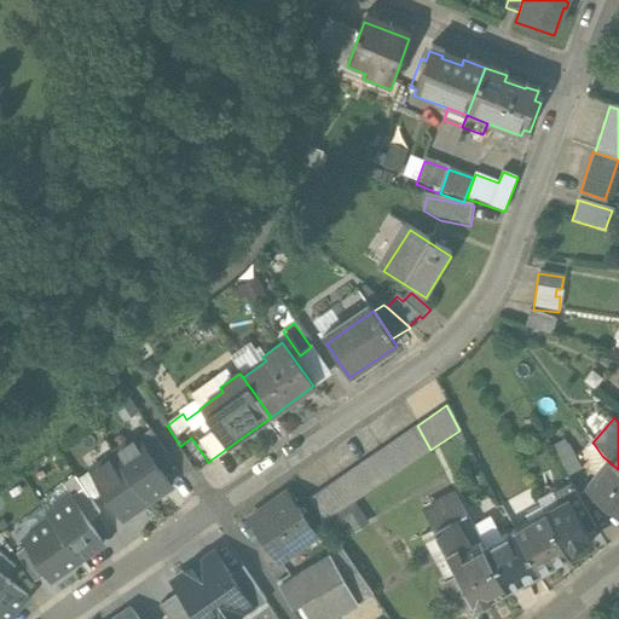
[(417,426),(308,501),(324,524),(431,450),(417,426)]
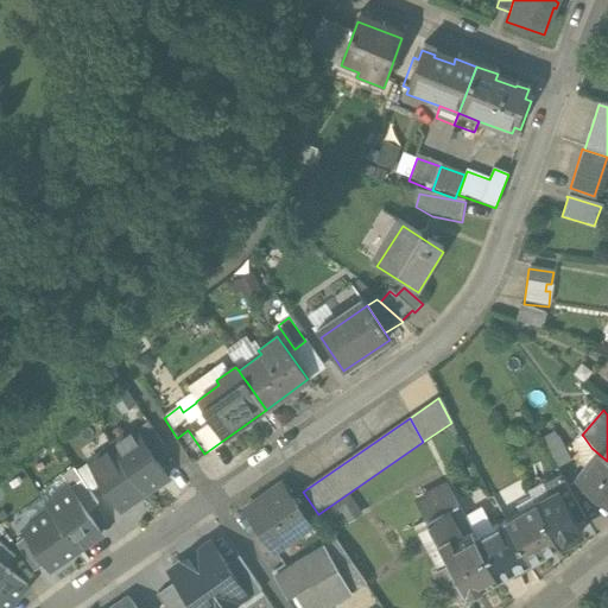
[(134,434),(111,450),(144,496),(168,481),(134,434)]
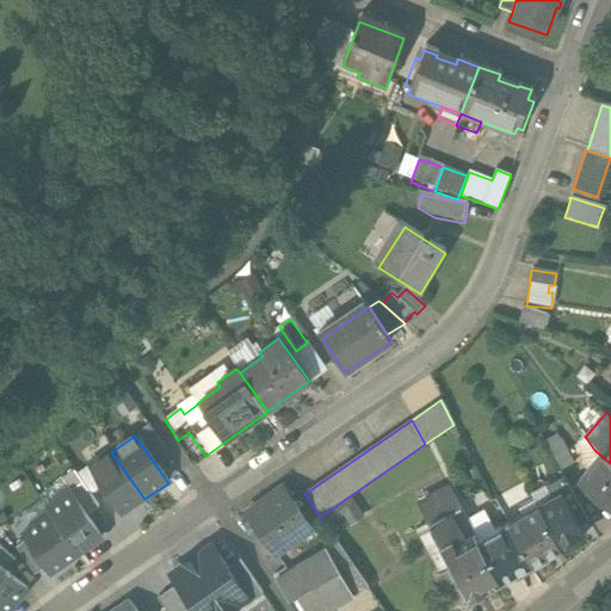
[(610,510),(610,463),(594,450),(586,438),(581,443),(584,463),(591,469),(578,483),(610,511),(610,510)]
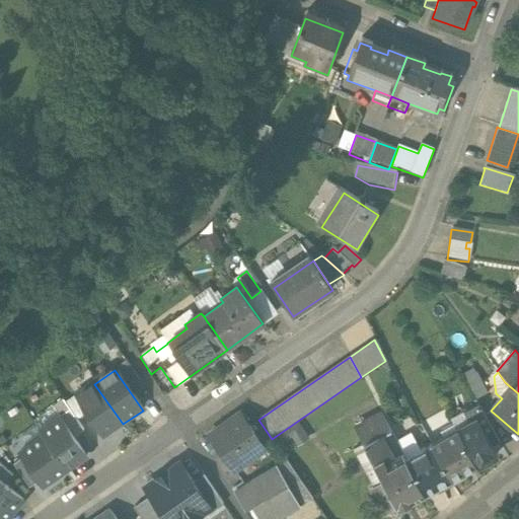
[(486,393),(474,373),(463,379),(474,399),(486,393)]
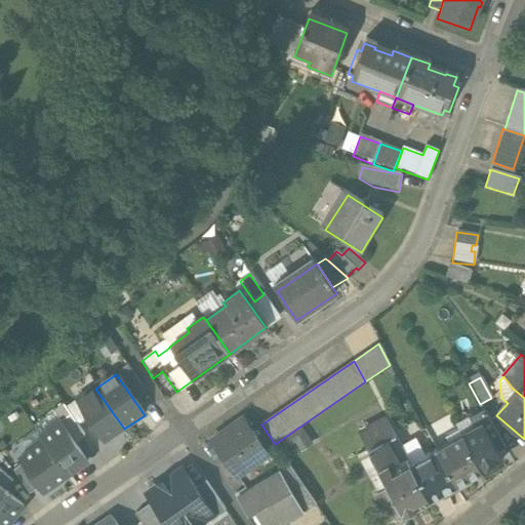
[(95,389),(76,402),(104,443),(124,429),(95,389)]
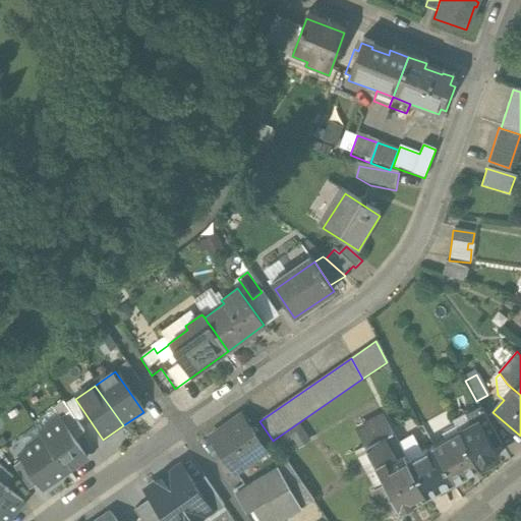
[(83,433),(76,423),(63,403),(53,410),(54,412),(59,420),(73,440),(83,433)]
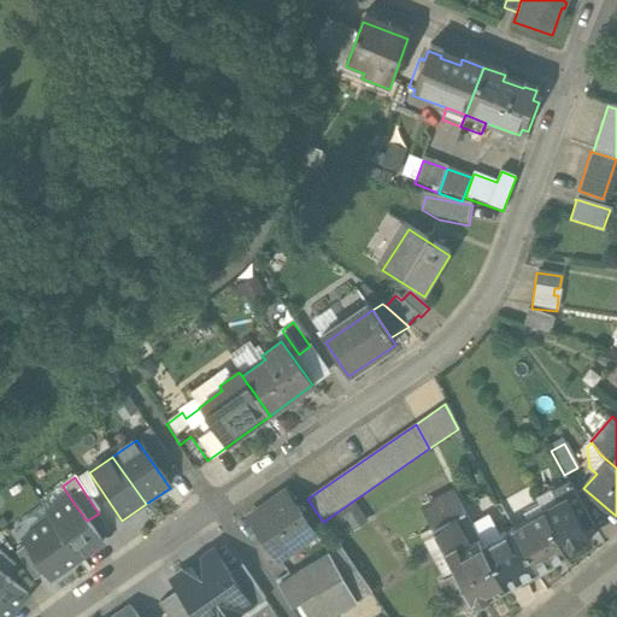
[(594,528),(569,483),(551,493),(557,504),(542,511),(566,554),(588,541),(585,534),(594,528)]
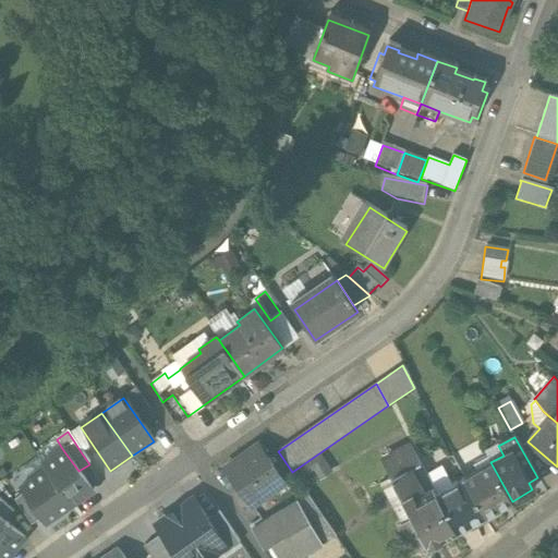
[(267,459),(266,460),(255,446),(226,466),(240,487),(239,492),(250,507),(282,484),(271,468),(273,466),(267,459)]
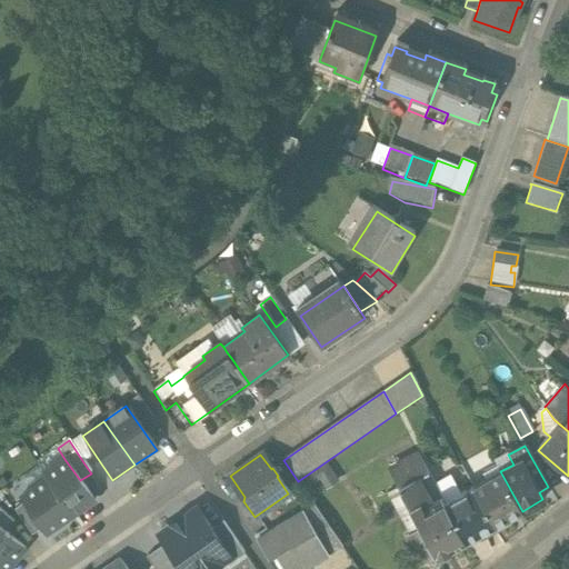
[(418,455),(389,472),(409,509),(411,515),(423,507),(421,501),(426,499),(416,480),(428,473),(418,455)]
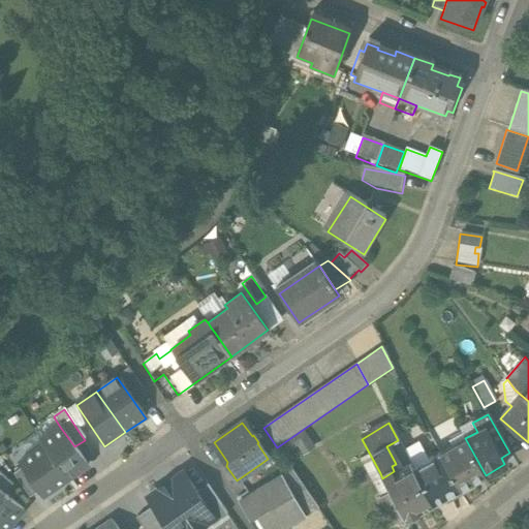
[(74,446),(60,427),(39,441),(43,445),(67,479),(87,466),(74,446)]
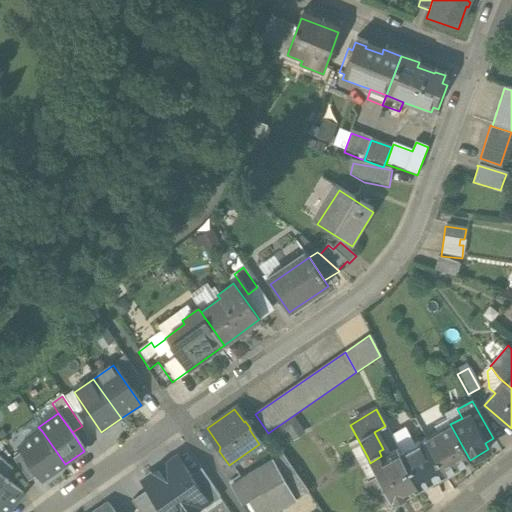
[(450,424),(425,438),(445,476),(459,468),(458,466),(470,460),(450,424)]
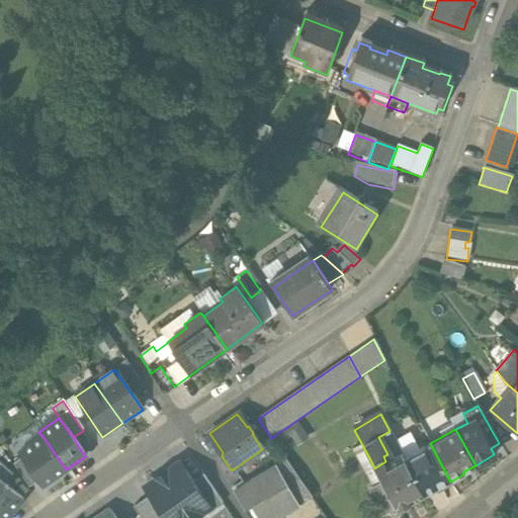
[(66,469),(42,436),(19,452),(42,486),(66,469)]
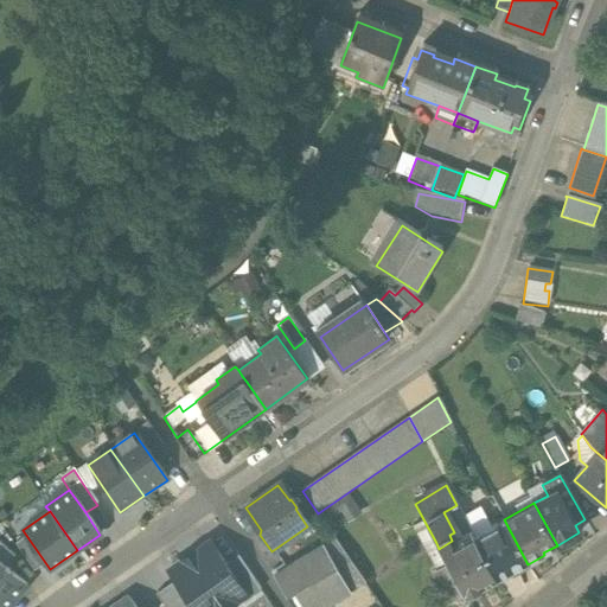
[(528,564),(504,519),(473,536),(497,577),(511,570),(512,573),(528,564)]
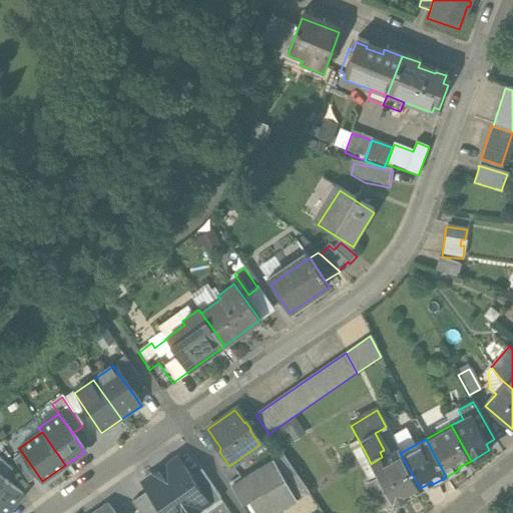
[(382,457),(371,464),(369,459),(365,461),(367,466),(361,469),(369,483),(364,485),(378,511),(420,488),(400,453),(398,449),(382,457)]
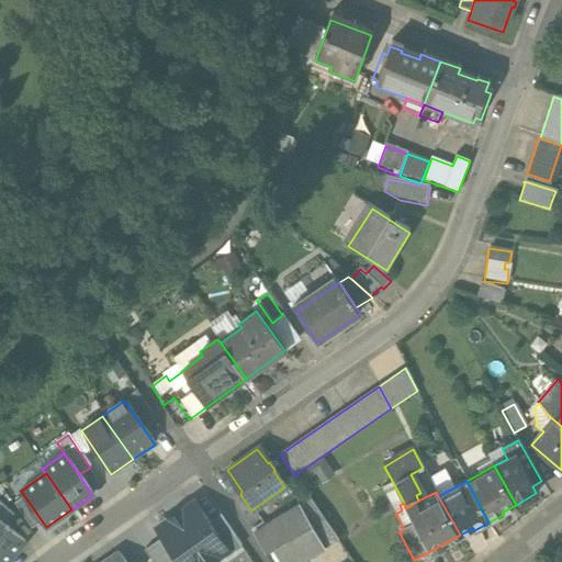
[(25,496),(14,504),(32,529),(42,521),(25,496)]
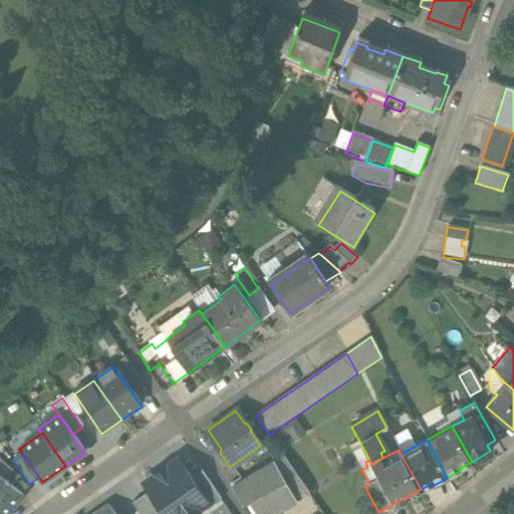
[(283,457),(242,482),(253,498),(296,474),(283,457)]
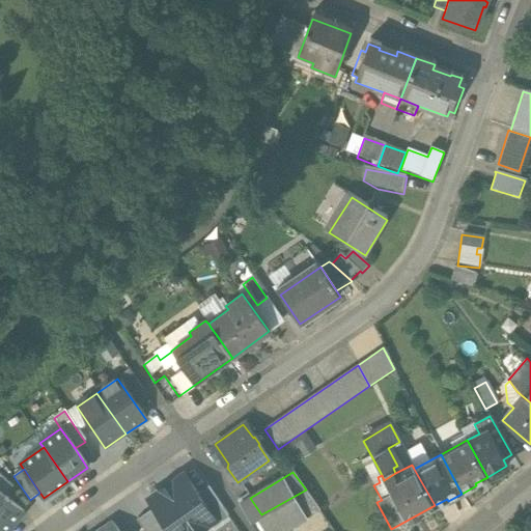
[(197,495),(184,474),(169,484),(171,487),(163,494),(160,494),(149,501),(154,508),(158,514),(169,530),(199,530),(201,526),(208,521),(213,516),(197,495)]
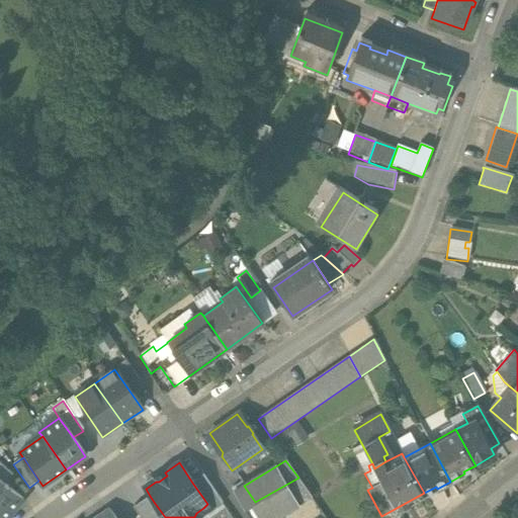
[(12,475),(0,463),(0,480),(5,484),(12,475)]
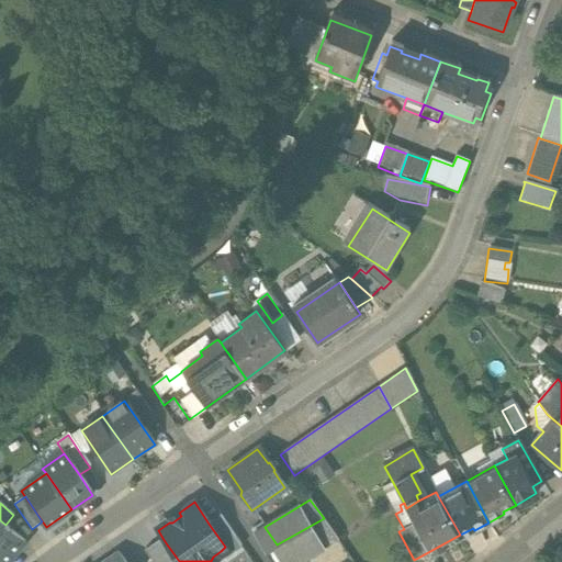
[(242,547),(220,516),(209,524),(225,547),(221,551),(225,558),(242,547)]
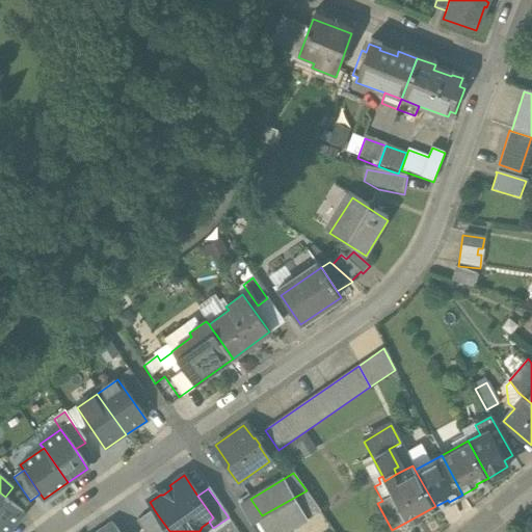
[(262,515),(258,519),(258,520),(265,531),(282,531),(320,510),(307,490),(262,515)]
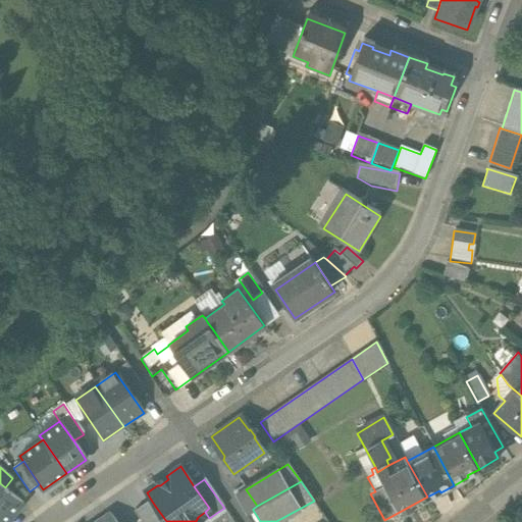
[(0,484),(0,521),(7,521),(23,504),(0,484)]
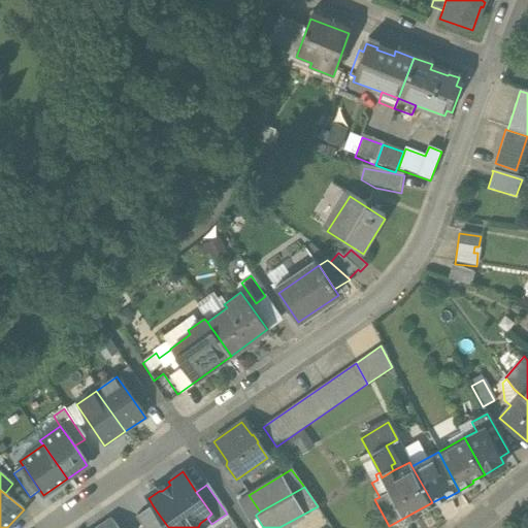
[(249,495),(246,492),(236,498),(250,519),(256,516),(256,515),(260,512),(249,495)]
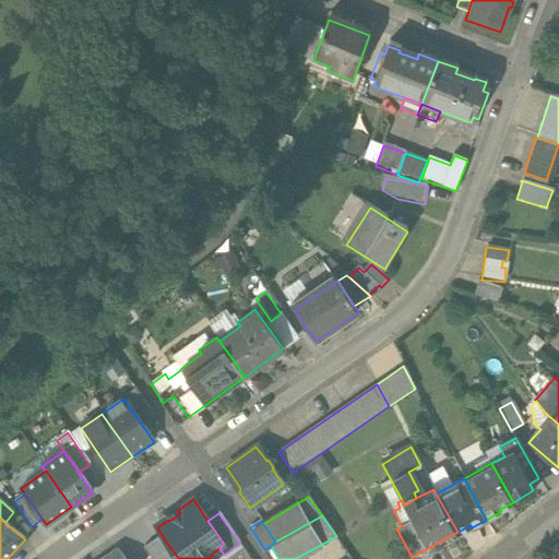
[(162,535),(144,547),(151,557),(152,558),(176,558),(178,558),(166,542),(162,535)]
